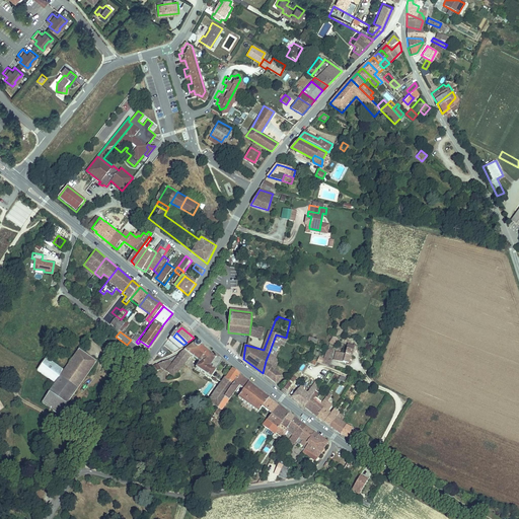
[(286,340),(286,338),(276,335),(270,351),(266,361),(263,373),(276,384),(281,375),(275,370),(271,367),(275,359),(283,339),(286,340)]
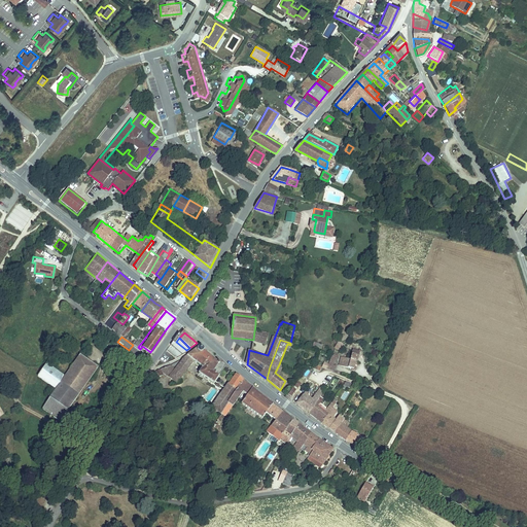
[(173,363),(156,371),(157,375),(167,374),(178,382),(194,360),(203,366),(199,372),(214,382),(225,366),(219,361),(218,363),(203,352),(204,350),(200,346),(197,350),(195,349),(190,353),(184,357),(173,363)]
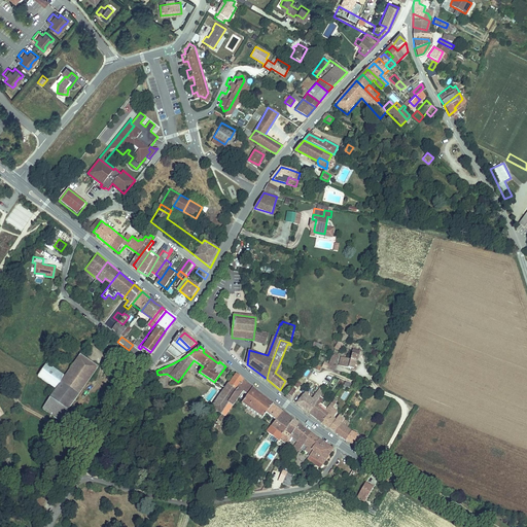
[(65,413),(69,408),(97,367),(78,354),(64,376),(57,389),(48,400),(65,413)]
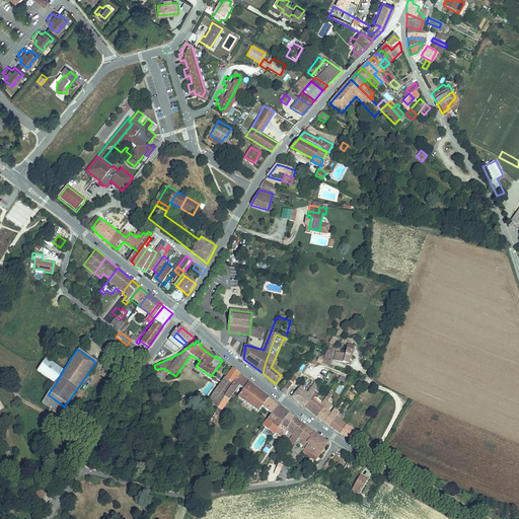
[(347,364),(350,357),(352,351),(346,349),(344,354),(338,352),(335,360),(341,362),(347,364)]
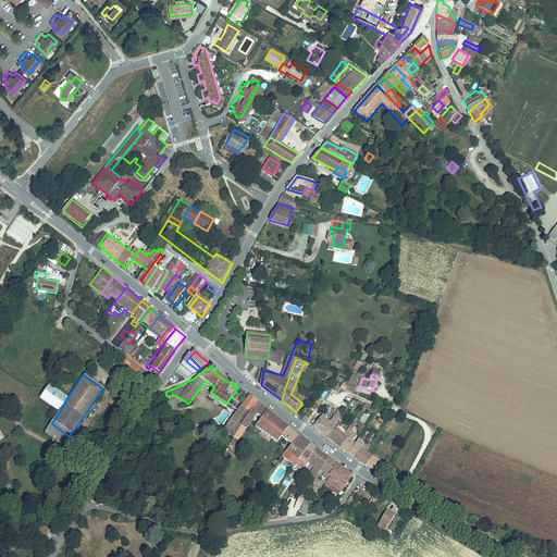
[(173,376),(163,388),(176,381),(173,376)]
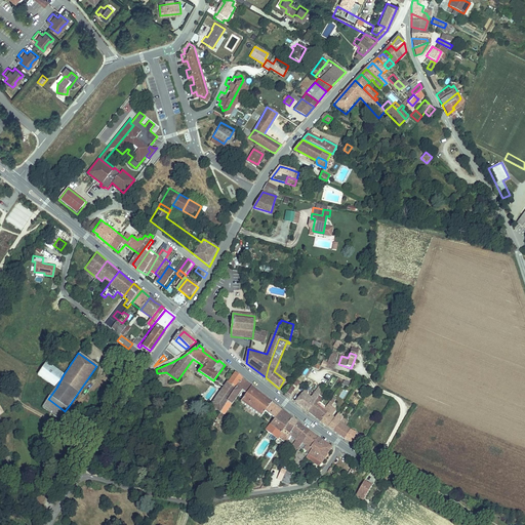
[(47,363),(38,375),(56,388),(64,374),(56,369),(47,363)]
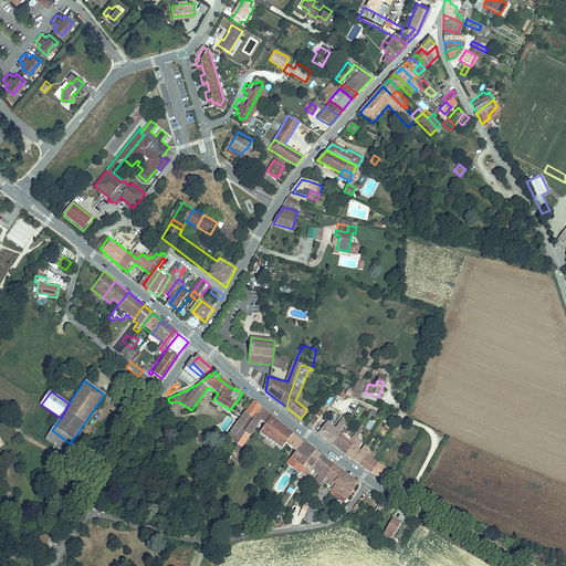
[(232,441),(238,444),(238,443),(261,408),(252,401),(244,412),(243,410),(239,417),(240,418),(227,438),(226,440),(229,442),(231,443),(232,441)]
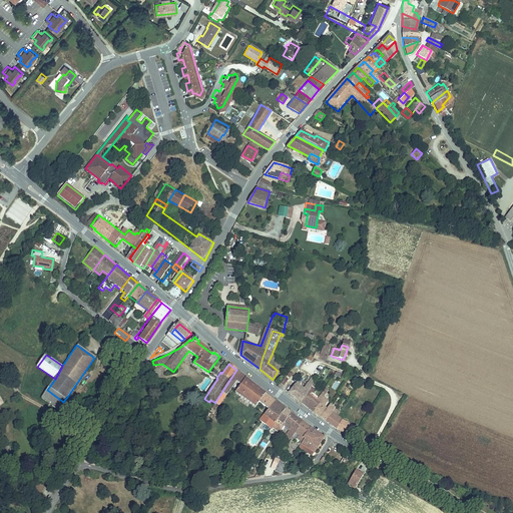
[(236,370),(215,402),(219,405),(236,383),(240,386),(235,392),(254,406),(259,401),(269,409),(275,400),(236,370)]
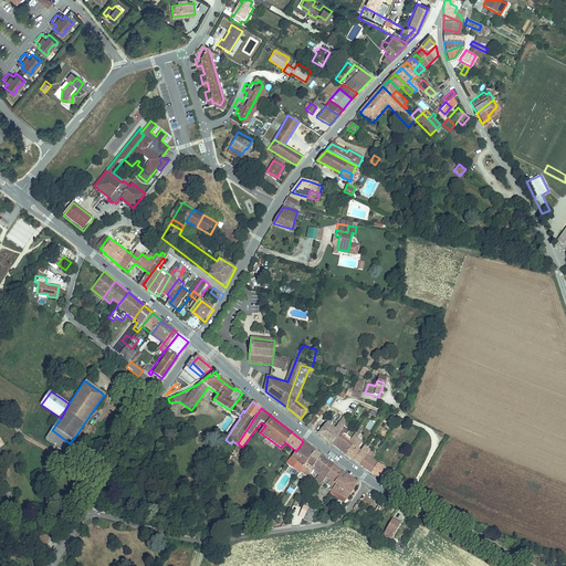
[(325,422),(318,433),(333,444),(345,421),(345,420),(338,417),(333,427),(325,422)]
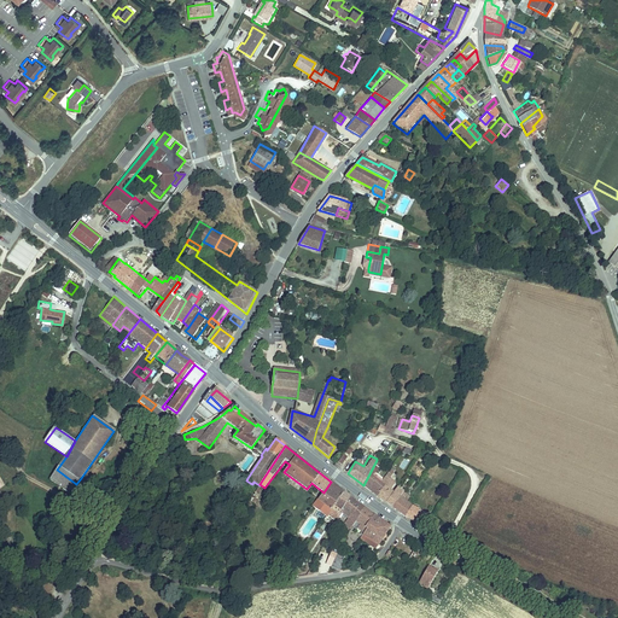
[(377,460),(363,485),(377,496),(384,485),(372,476),(374,471),(379,462),(377,460)]
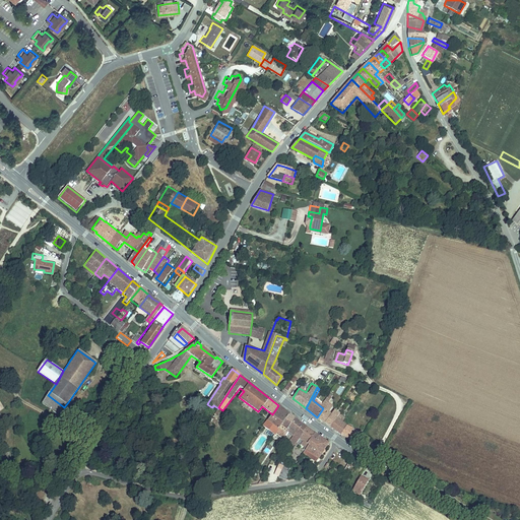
[(57,418),(64,407),(48,395),(41,406),(57,418)]
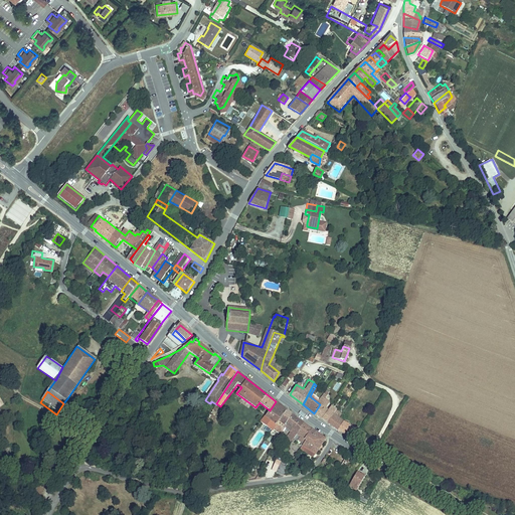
[(320,404),(314,413),(318,416),(324,407),(322,405),(326,397),(326,395),(324,394),(320,404)]
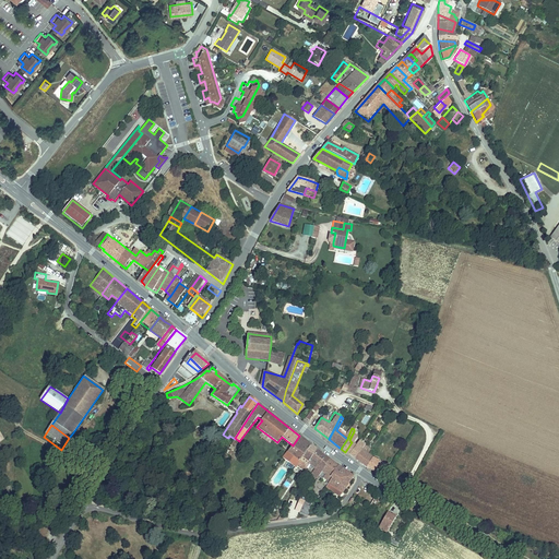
[(293,445),(288,451),(299,460),(310,443),(299,436),(293,445)]
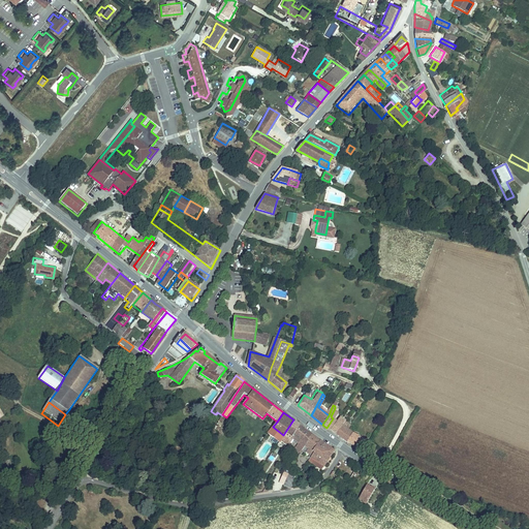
[(327,428),(330,431),(336,421),(333,418),(327,428)]
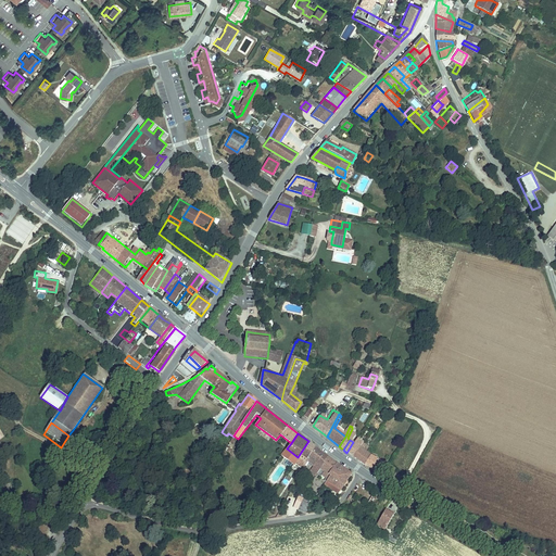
[(298,457),(297,459),(303,465),(312,455),(317,447),(308,441),(298,457)]
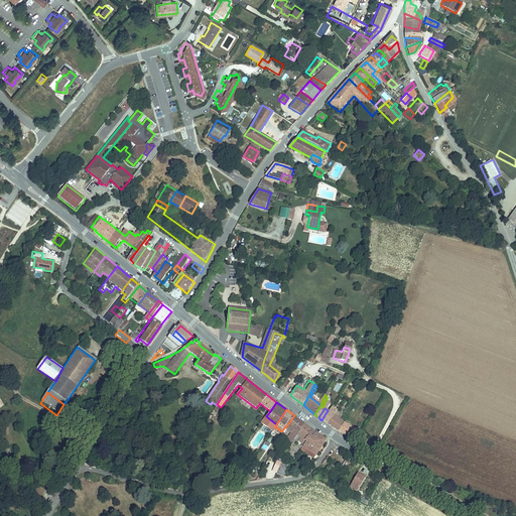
[(321,420),(328,424),(334,414),(328,410),(321,420)]
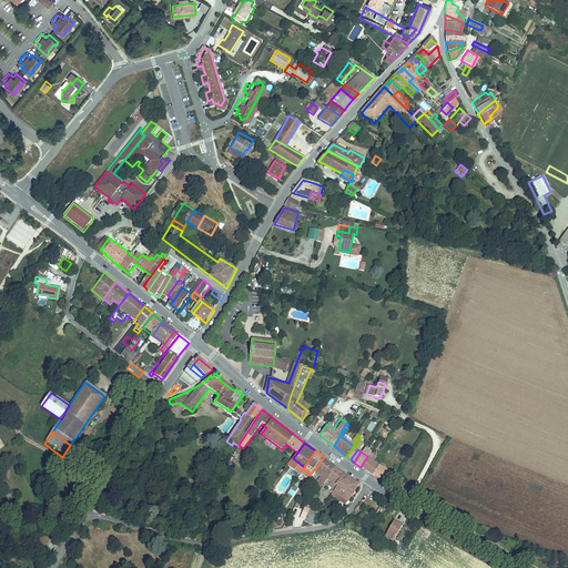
[(361,467),(373,476),(381,465),(374,460),(367,456),(361,467)]
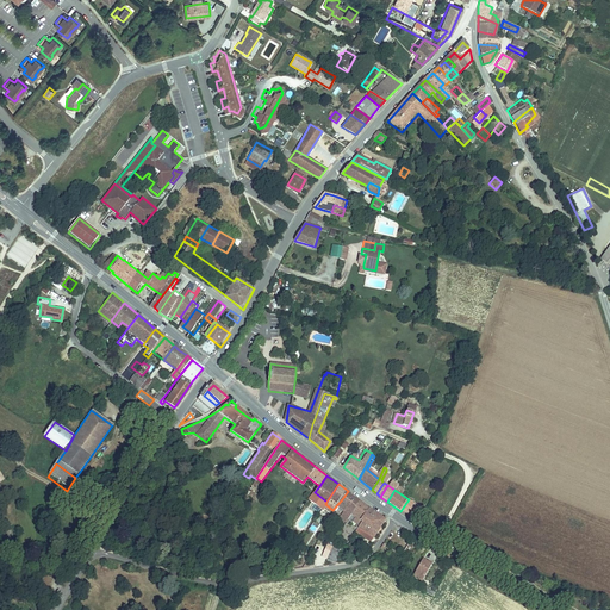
[(348,491),(342,499),(350,505),(356,498),(348,491)]
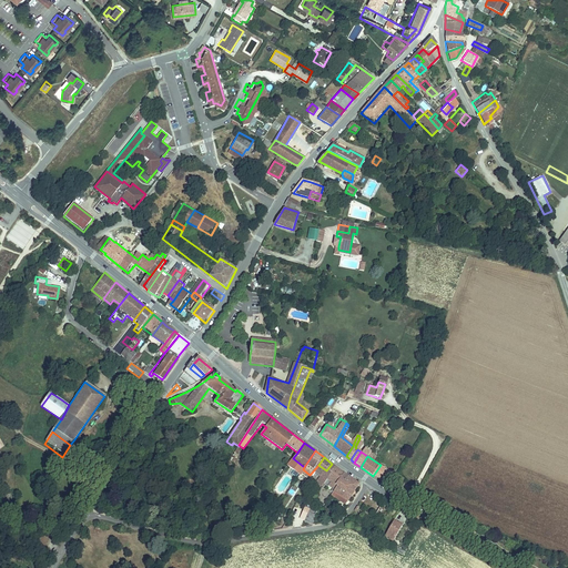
[(285,467),(297,477),(303,469),(304,467),(293,458),(285,467)]
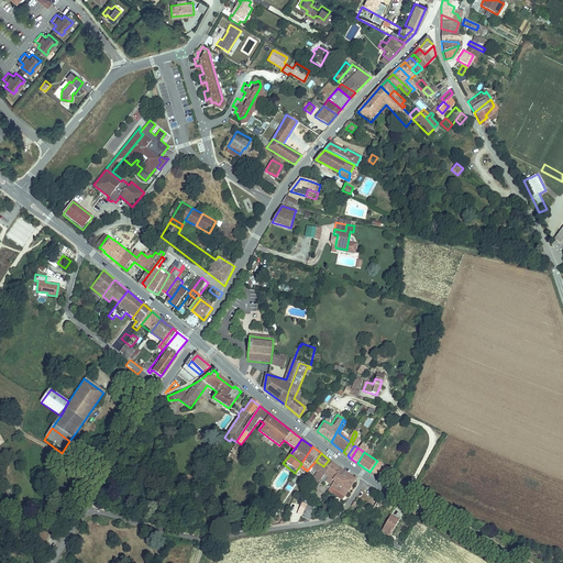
[(370,472),(387,482),(388,479),(394,472),(377,461),(370,472)]
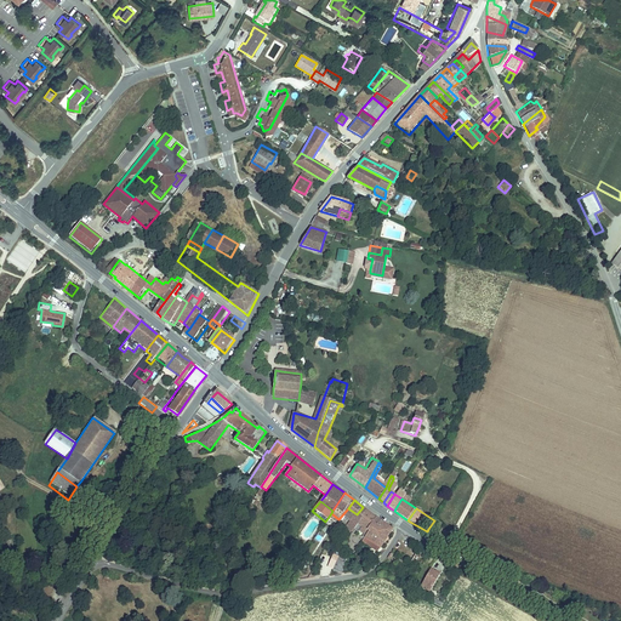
[(368,529),(376,518),(368,511),(360,518),(357,522),(368,529)]
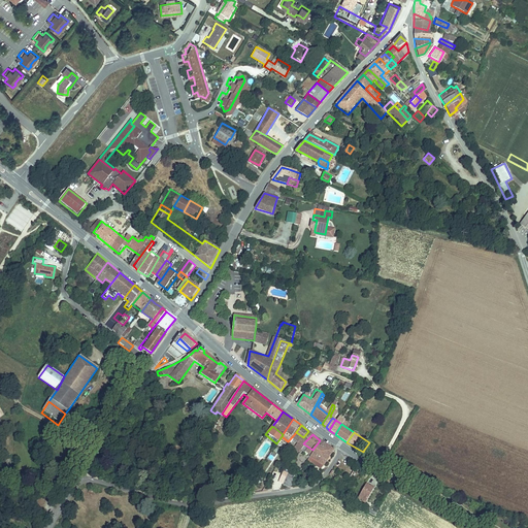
[(306,440),(303,437),(292,446),(297,450),(303,443),(306,440)]
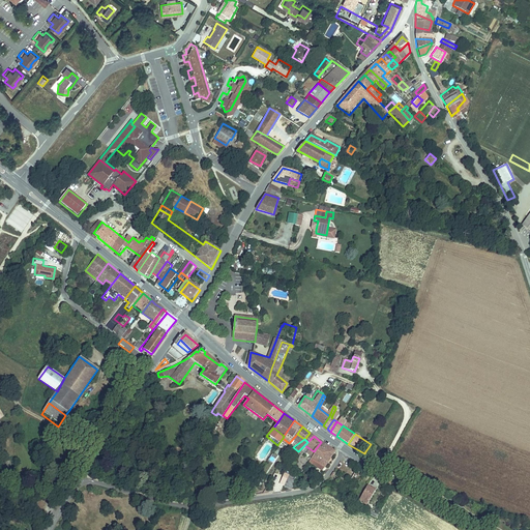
[(324,465),(334,452),(321,442),(314,451),(315,452),(312,457),(316,460),(324,465)]
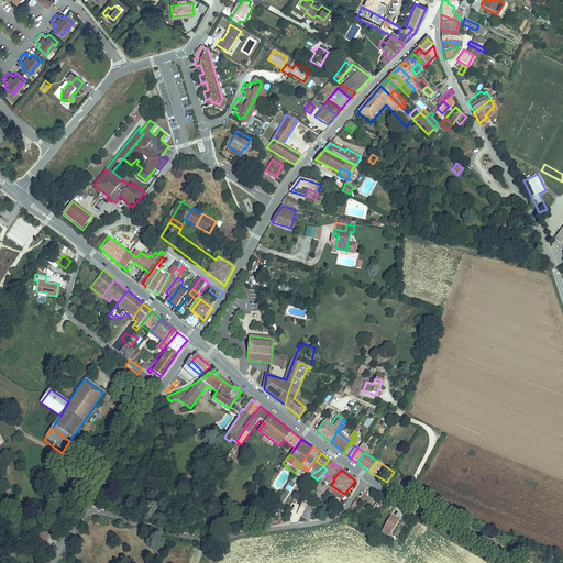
[(394,472),(388,479),(399,484),(403,477),(404,475),(395,471),(394,472)]
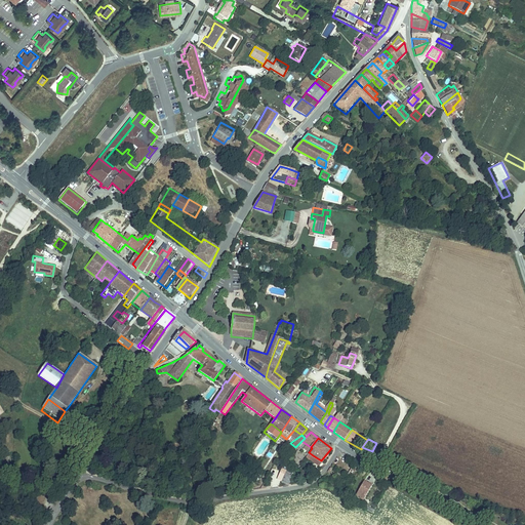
[(356,461),(340,452),(331,467),(341,473),(347,476),(348,474),(352,468),(355,462),(356,461)]
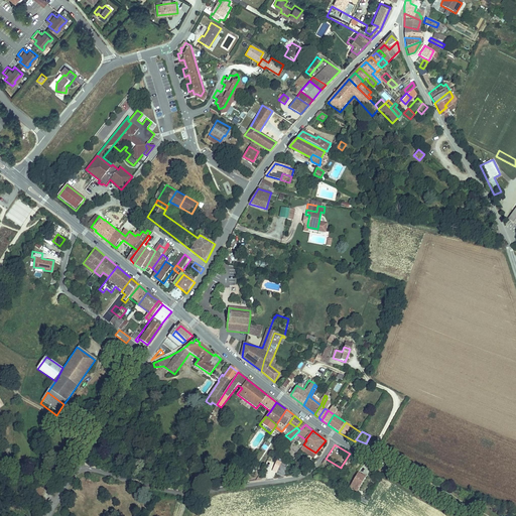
[(336,465),(326,459),(324,463),(333,469),(336,465)]
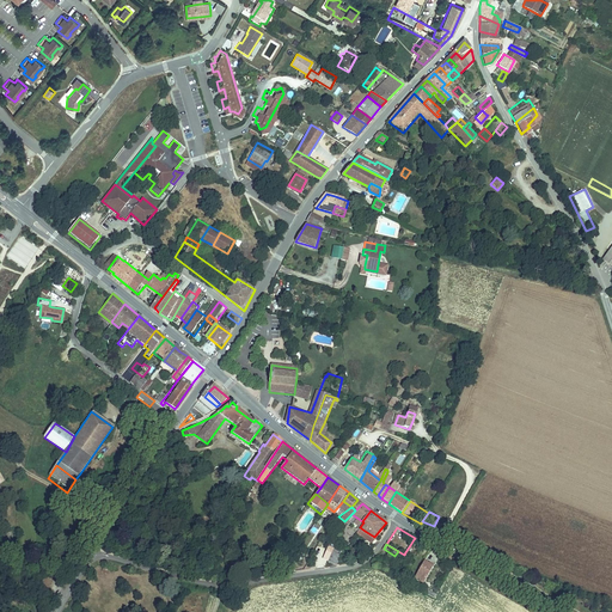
[(335,548),(325,564),(336,565),(341,557),(338,556),(341,551),(335,548)]
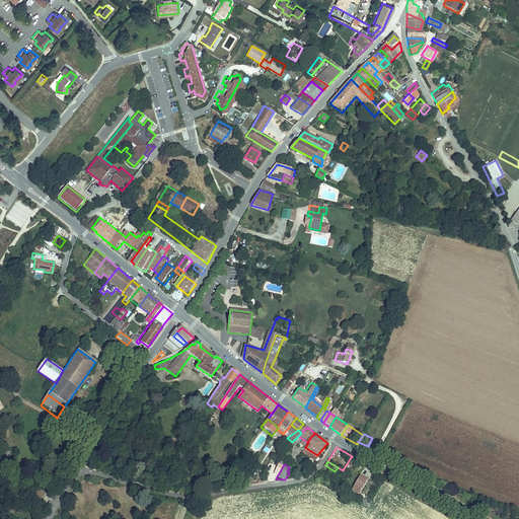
[(361,475),(354,486),(360,490),(367,478),(361,475)]
